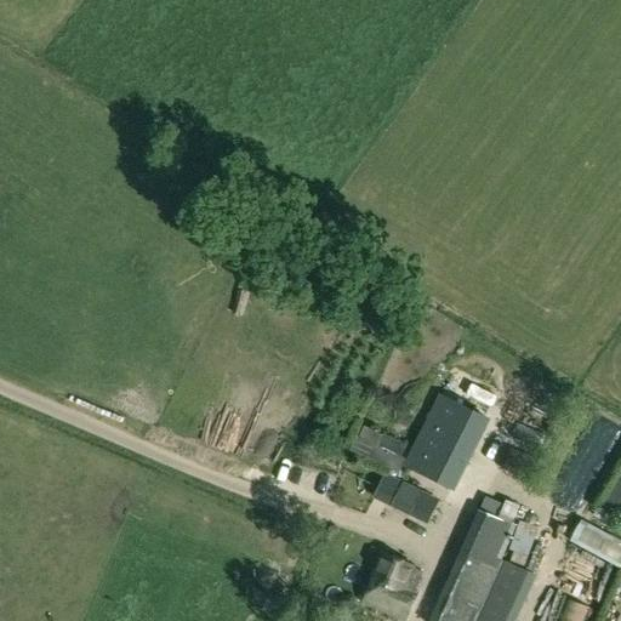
[(455,490),(472,455),(490,420),(444,397),(415,455),(409,467),(455,490)]
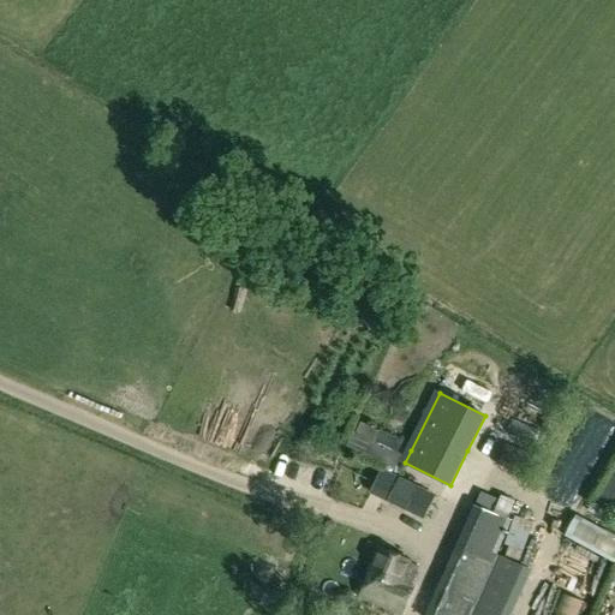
[(353,433),(346,447),(394,469),(401,454),(396,453),(374,442),(378,431),(360,423),(354,433),(353,433)]
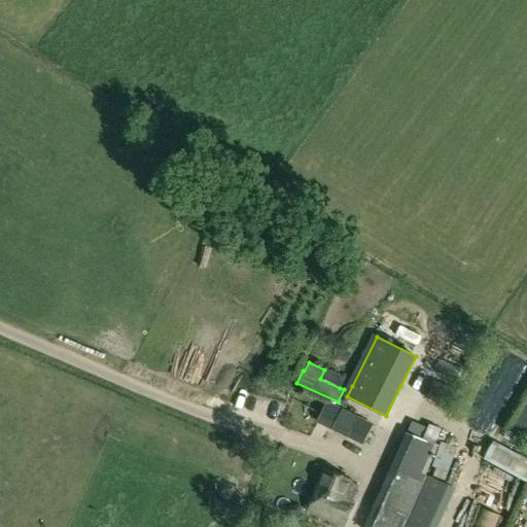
[(338,428),(354,436),(361,420),(345,413),(338,428)]
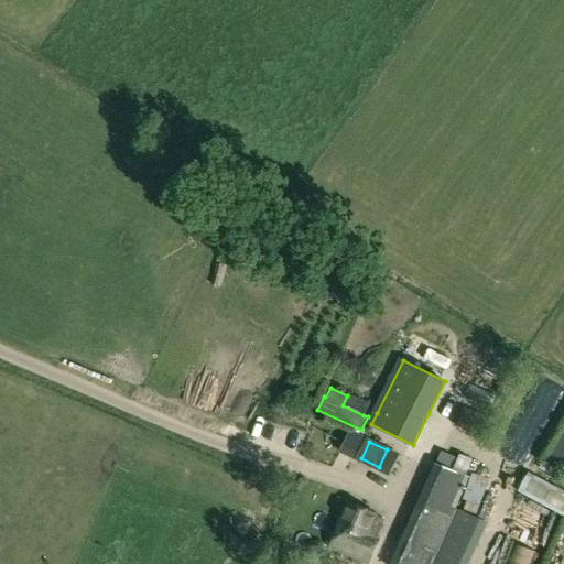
[(458,456),(453,470),(465,476),(470,462),(458,456)]
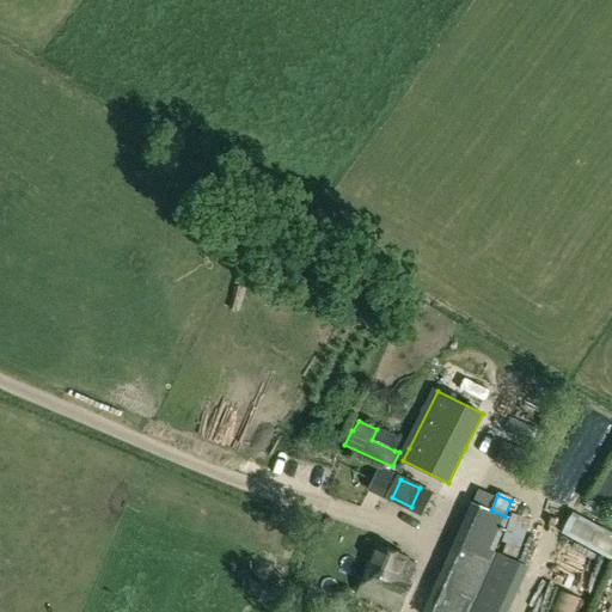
[(491,510),(471,502),(421,611),(465,611),(494,551),(508,518),(505,516),(491,510)]
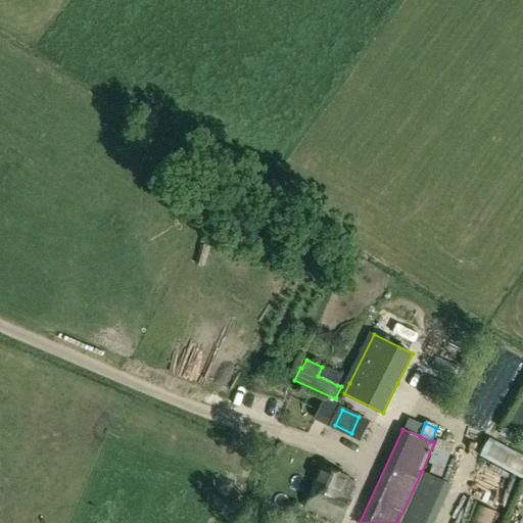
[(522,457),(489,439),(480,458),(522,480),(522,457)]
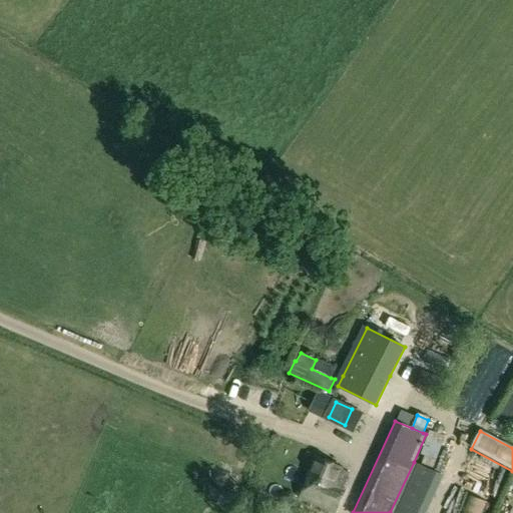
[(333,482),(340,465),(316,456),(299,498),(334,512),(344,486),(333,482)]
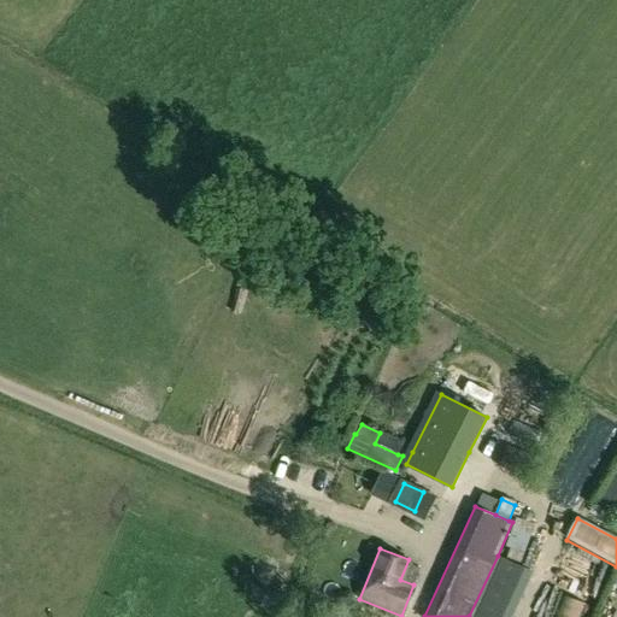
[(498,556),(469,616),(511,616),(533,573),(498,556)]
